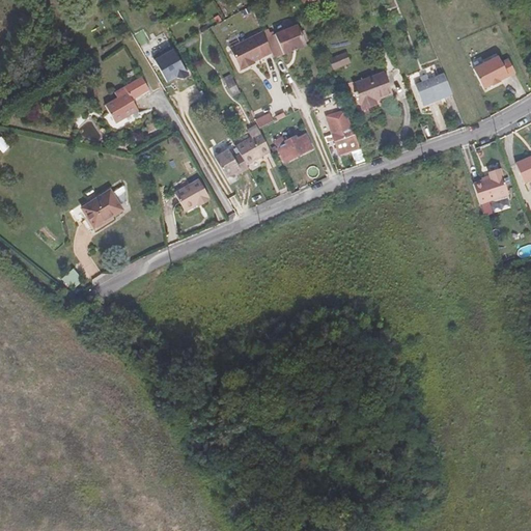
[(305,46),(297,26),(264,39),(271,54),(273,59),(305,46)]
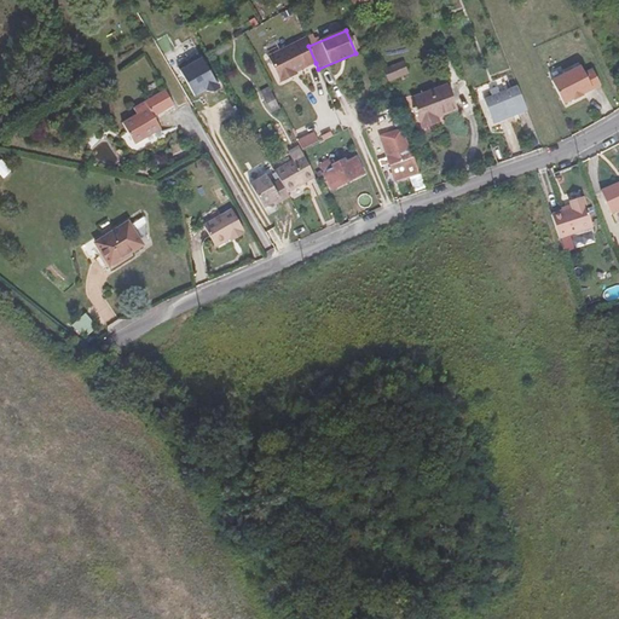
[(316,63),(308,46),(305,38),(267,55),(279,81),(290,76),(289,74),(295,71),(316,63)]
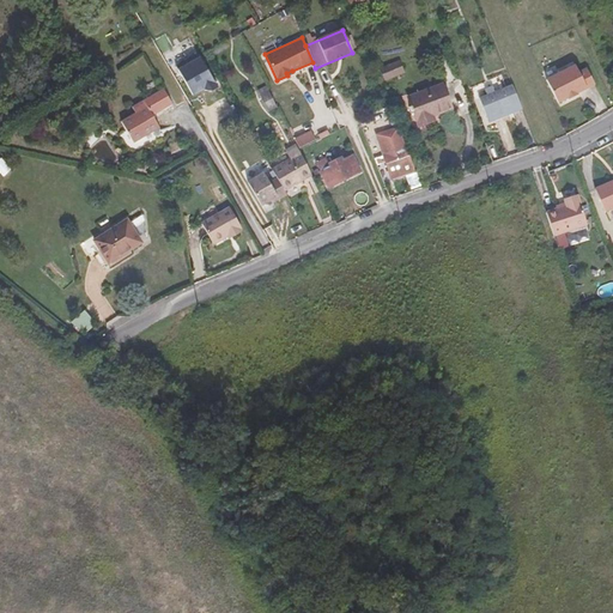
[(177,62),(188,95),(213,86),(202,54),(177,62)]
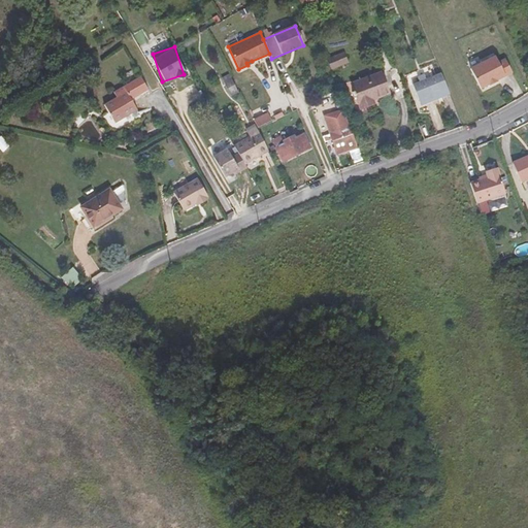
[(349,63),(344,52),(327,59),(331,70),(349,63)]
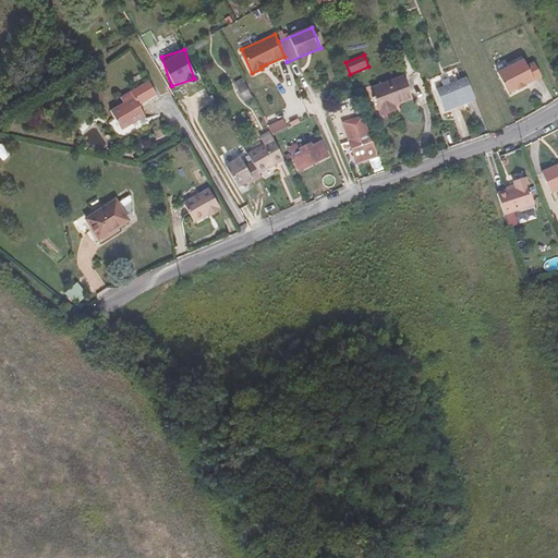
[(542,79),(535,64),(528,68),(524,61),(498,74),(508,95),(542,79)]
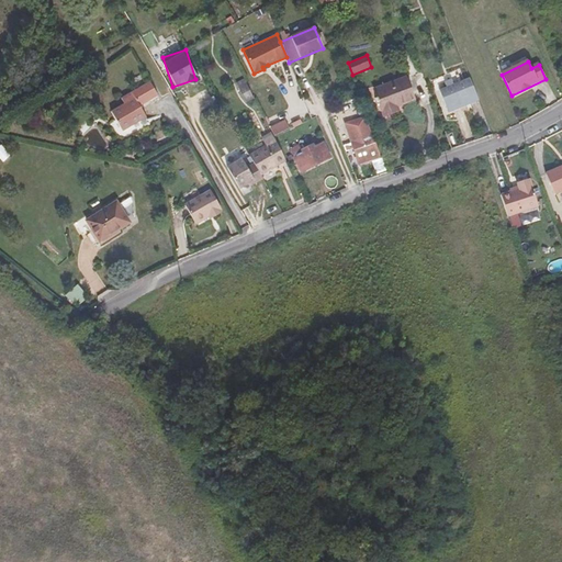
[(403,100),(404,103),(414,100),(405,78),(374,90),(384,116),(398,111),(396,107),(395,103),(403,100)]
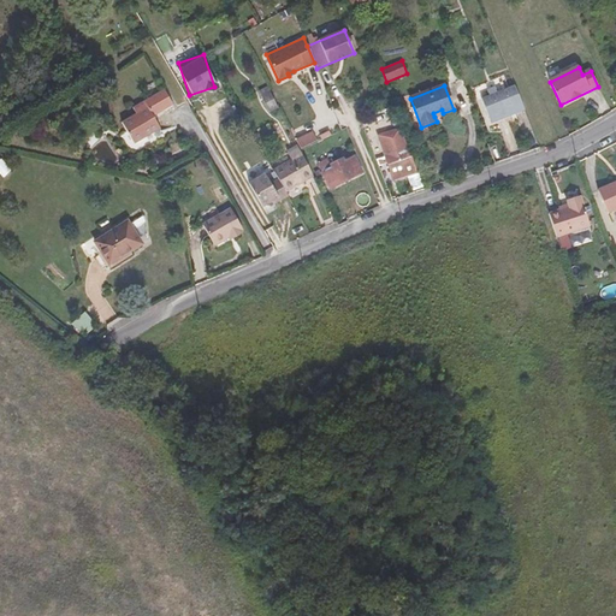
[(481,99),(489,117),(501,112),(504,118),(525,110),(515,86),(498,93),(496,87),(489,90),(490,95),(481,99)]
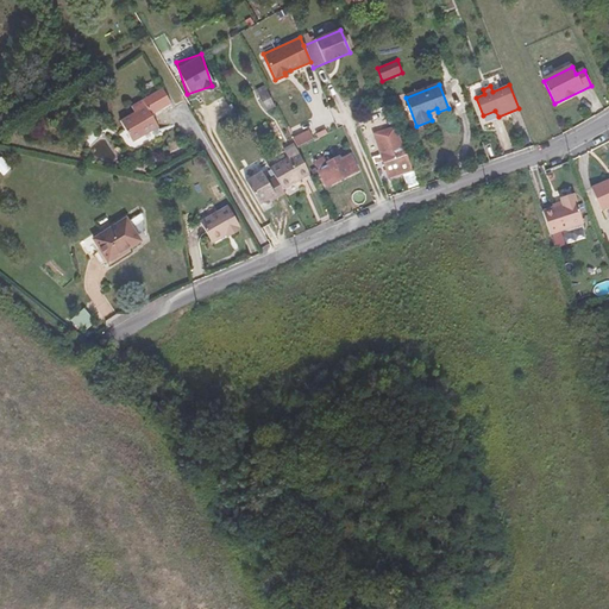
[(276,106),(265,86),(256,90),(267,111),(276,106)]
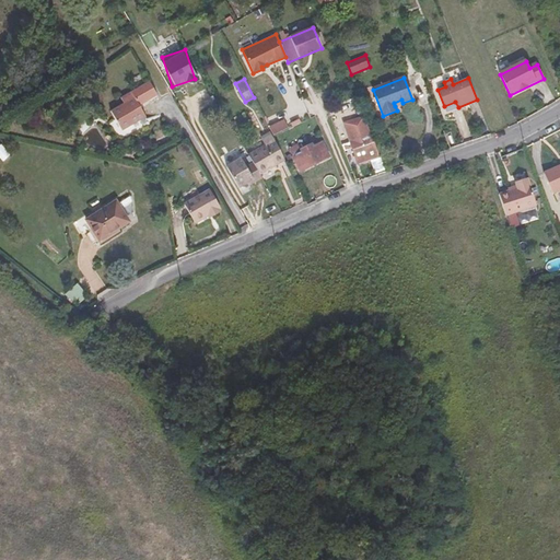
[(111,112),(121,130),(146,116),(139,106),(156,96),(150,83),(121,100),(124,104),(111,112)]
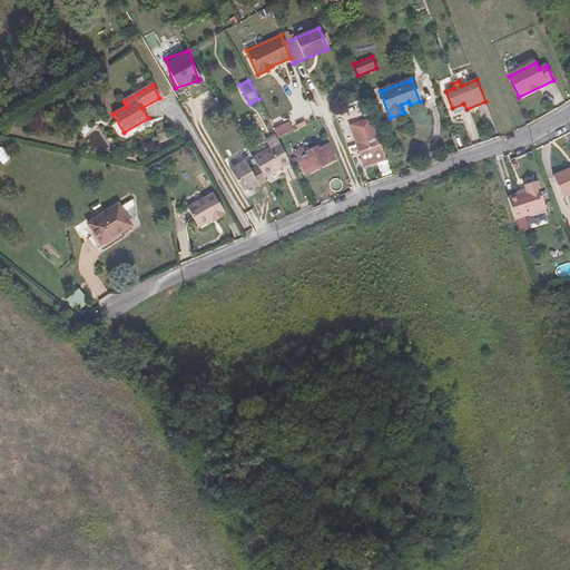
[(463,104),(452,108),(454,114),(467,109),(463,104)]
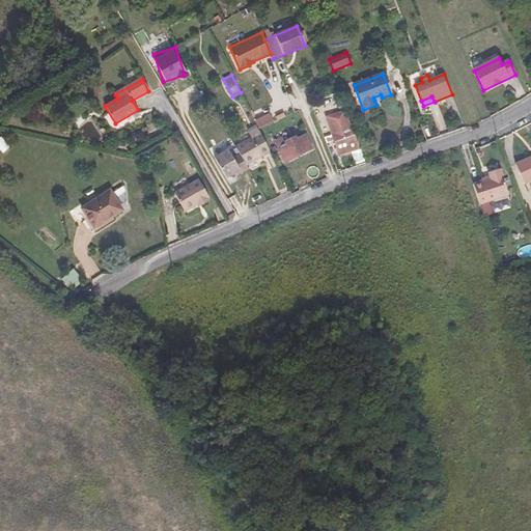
[(323,99),(317,101),(323,113),(327,112),(323,99)]
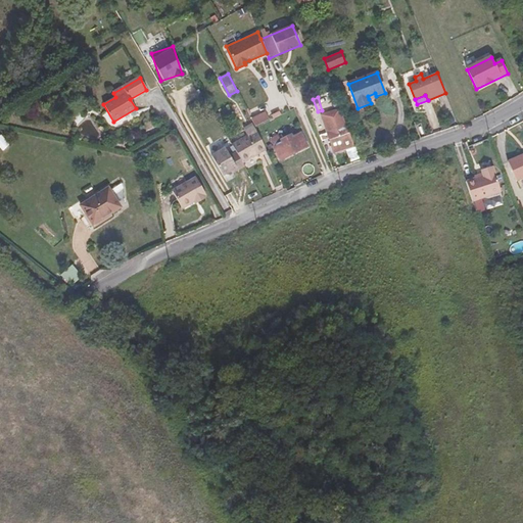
[(350,141),(339,109),(321,115),(332,148),(350,141)]
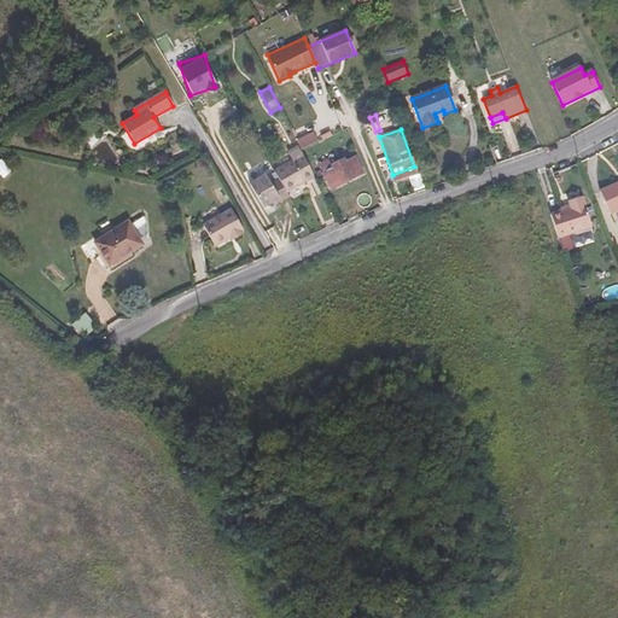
[(289,151),(293,161),(303,155),(298,144),(289,151)]
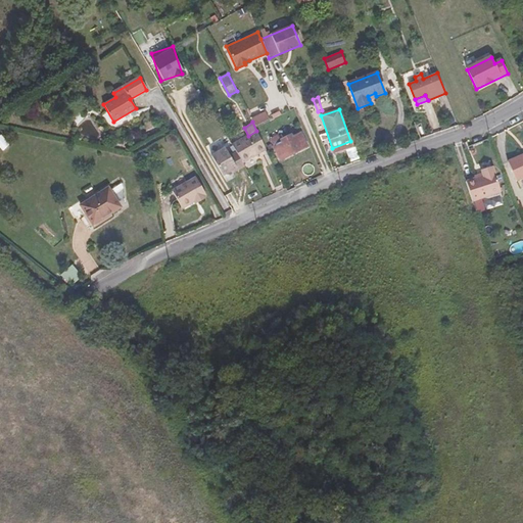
[(248,136),(232,145),(236,151),(242,162),(266,149),(256,131),(248,136)]
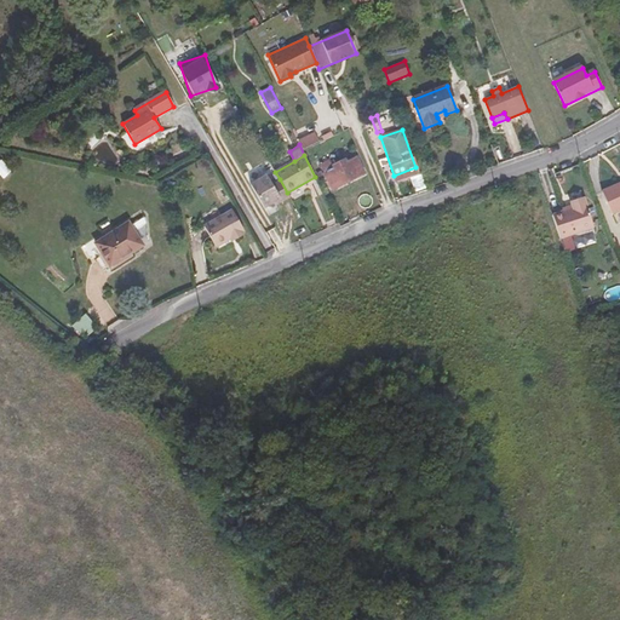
[(352,174),(362,170),(356,158),(346,162),(345,160),(333,166),(331,160),(320,165),(331,187),(340,182),(342,184),(355,178),(352,174)]
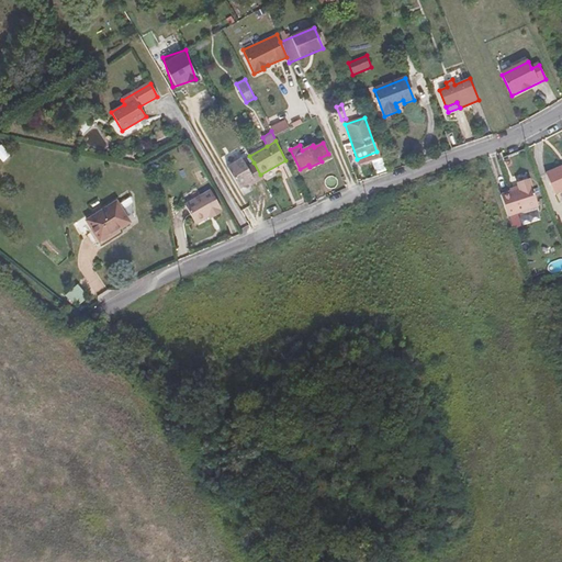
[(256,182),(262,179),(260,175),(254,163),(246,167),(242,159),(227,168),(239,189),(248,183),(255,180),(256,182)]
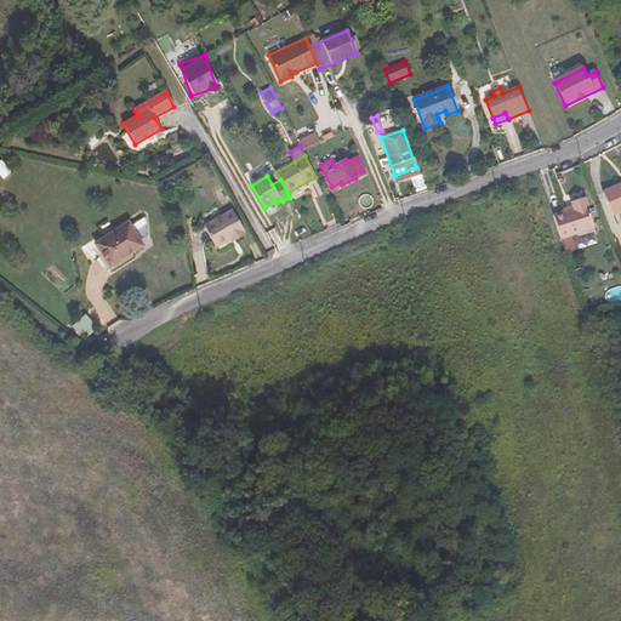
[(613,215),(620,210),(620,183),(603,192),(613,215)]
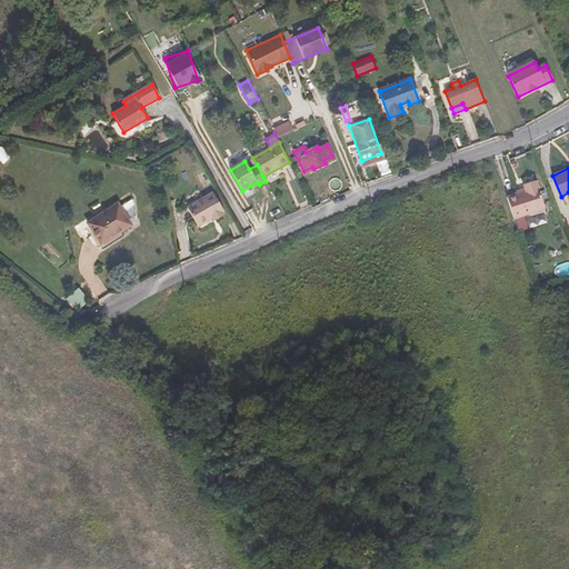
[(525,193),(508,199),(515,221),(545,210),(536,185),(523,189),(525,193)]
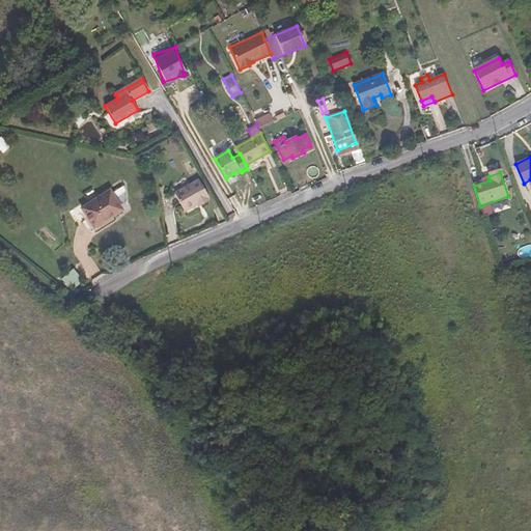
[(198,204),(200,206),(210,200),(198,179),(174,194),(185,212),(196,205),(198,204)]
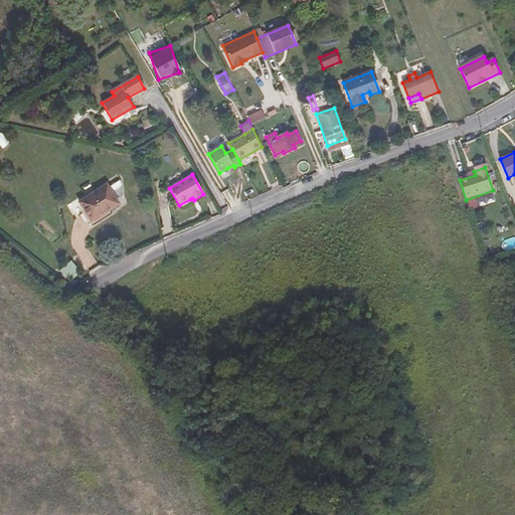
[(79,202),(92,221),(119,204),(107,185),(79,202)]
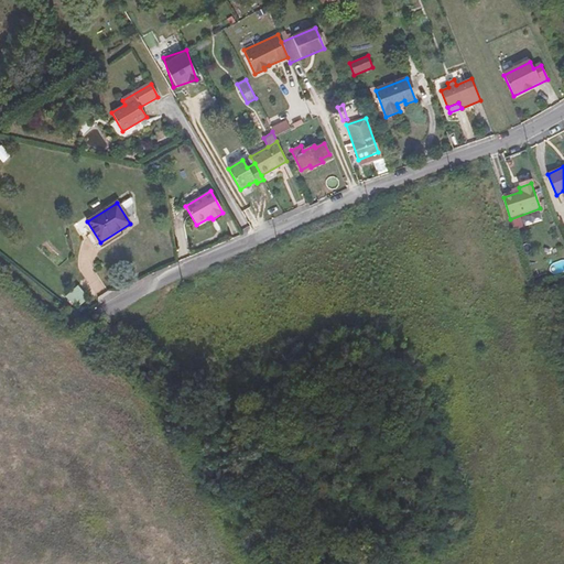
All buildings are outlined.
